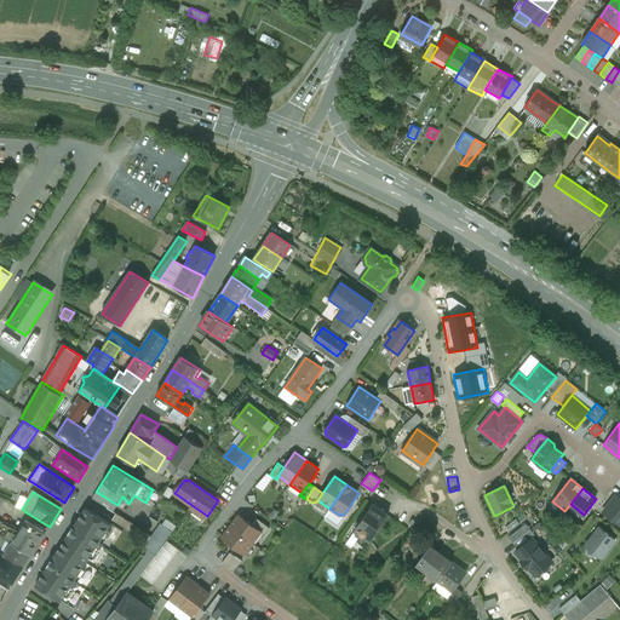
[(619,498),(616,495),(603,512),(619,524),(619,498)]
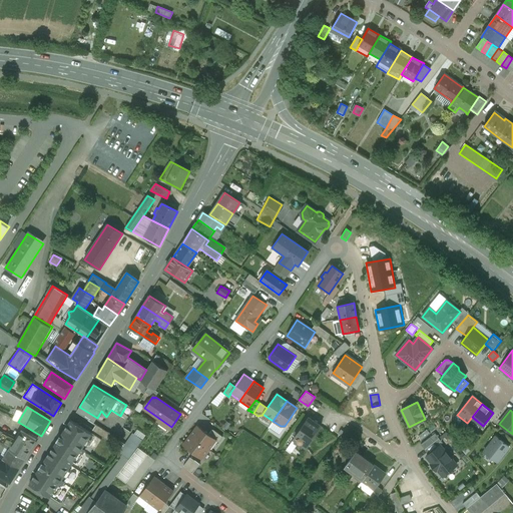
[(309,418),(294,439),(307,448),(321,427),(309,418)]
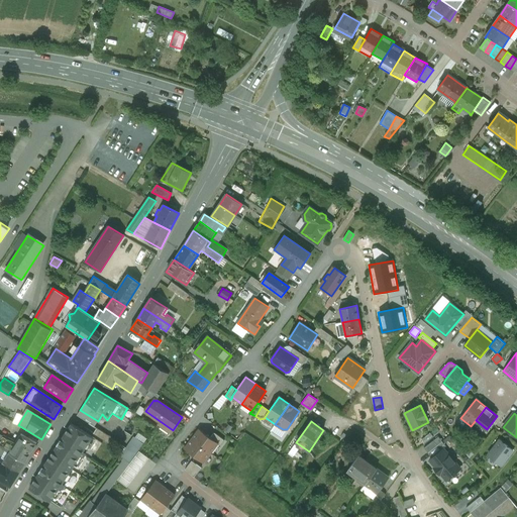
[(89,441),(92,437),(72,424),(62,439),(61,439),(57,444),(58,445),(50,455),(71,470),(74,466),(79,469),(83,462),(78,459),(80,455),(83,457),(86,453),(83,451),(86,447),(91,450),(94,445),(89,441)]
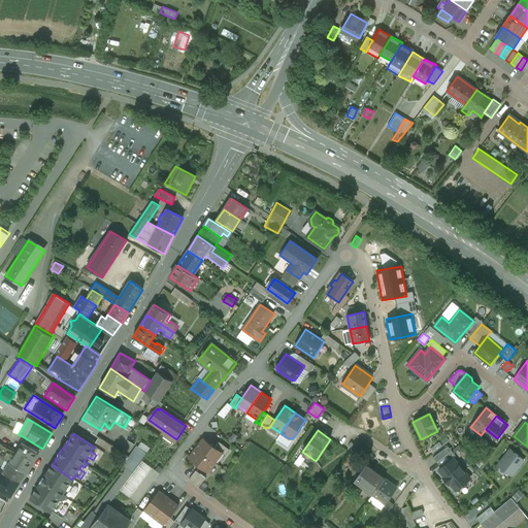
[(216,447),(203,437),(196,448),(216,463),(223,453),(216,447)]
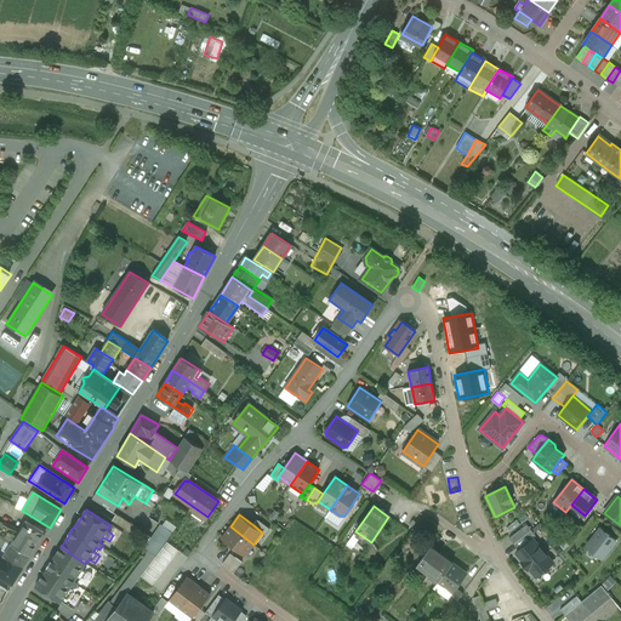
[(257,519),(254,525),(262,533),(265,535),(269,529),(257,519)]
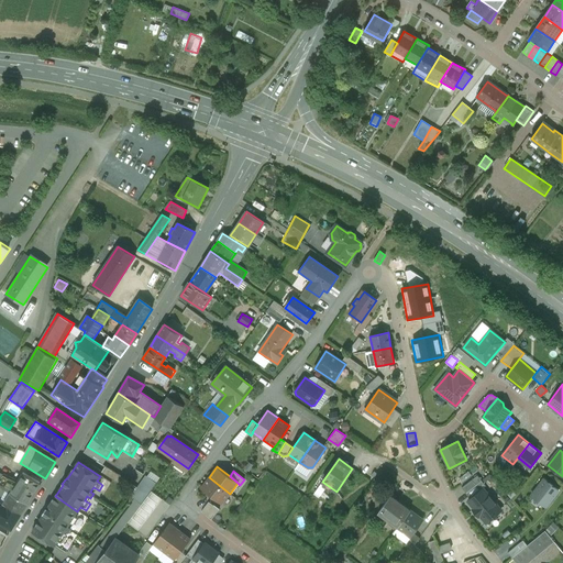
[(156,483),(159,477),(151,472),(147,477),(155,483),(156,483)]
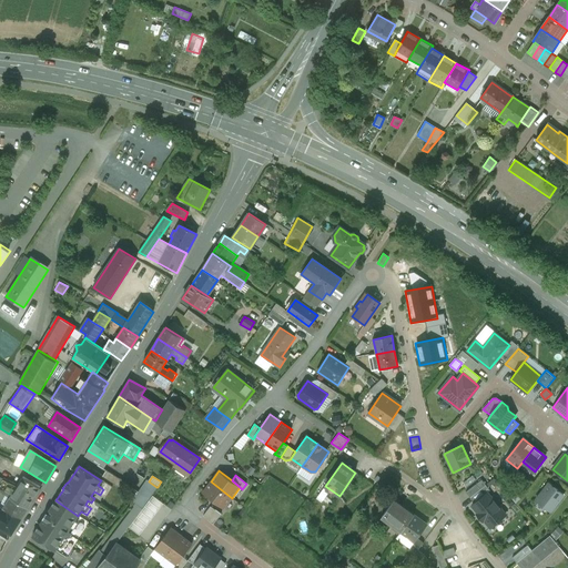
[(0,493),(10,498),(28,508),(41,488),(23,477),(16,488),(8,485),(10,483),(0,477),(0,493)]
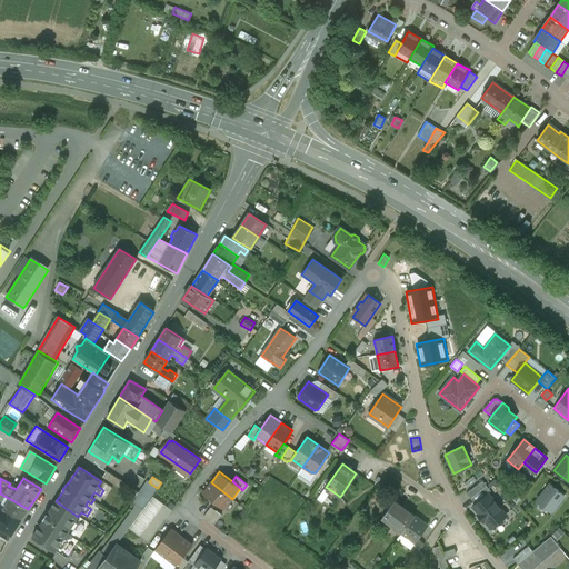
[(136,505),(141,509),(157,488),(149,482),(148,481),(132,502),(136,505)]
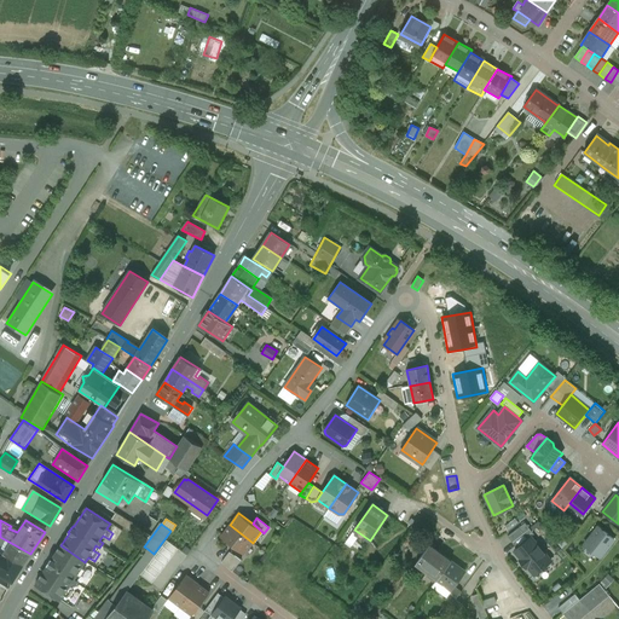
[(253,543),(230,525),(220,537),(244,554),(253,543)]
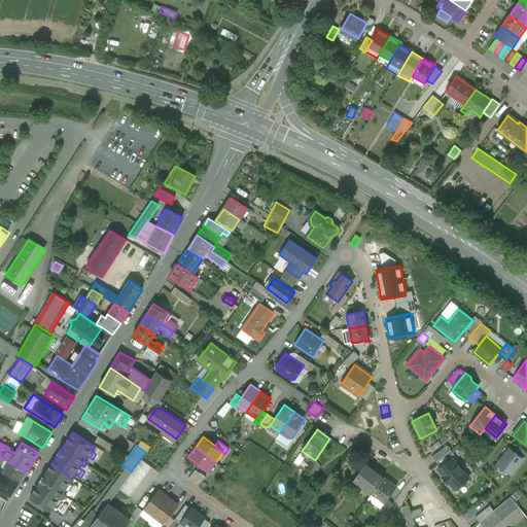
[(511,475),(523,459),(510,449),(497,464),(511,475)]
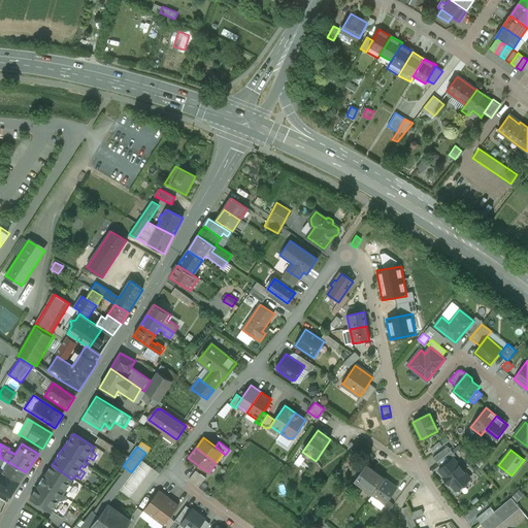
[(436,468),(455,491),(471,477),(453,455),(436,468)]
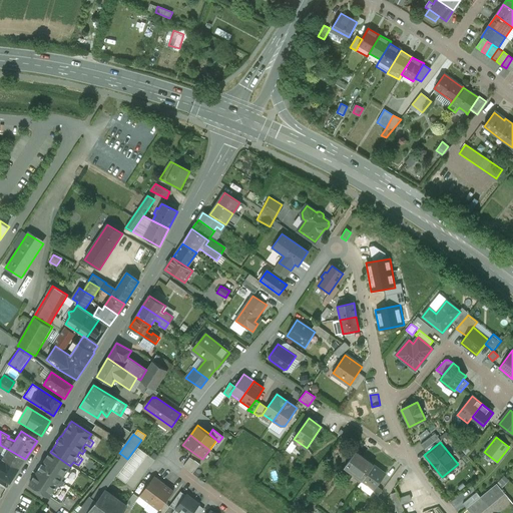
[(1,458),(20,468),(25,459),(9,450),(4,458),(1,457),(1,458)]
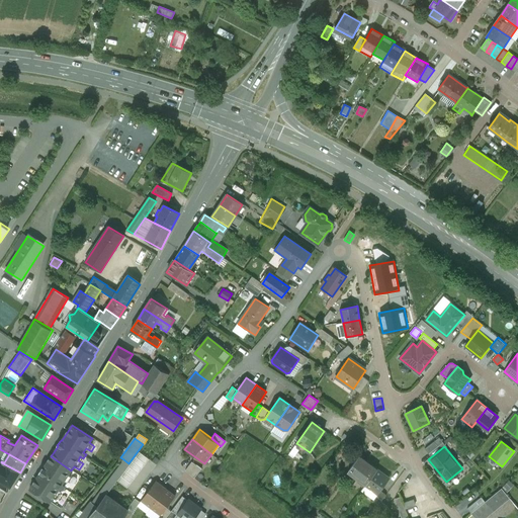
[(71,470),(51,456),(44,467),(42,467),(39,472),(39,473),(29,489),(51,502),(54,498),(59,501),(62,496),(57,492),(60,488),(63,490),(65,486),(62,484),(65,481),(70,484),(73,478),(69,475),(71,470)]
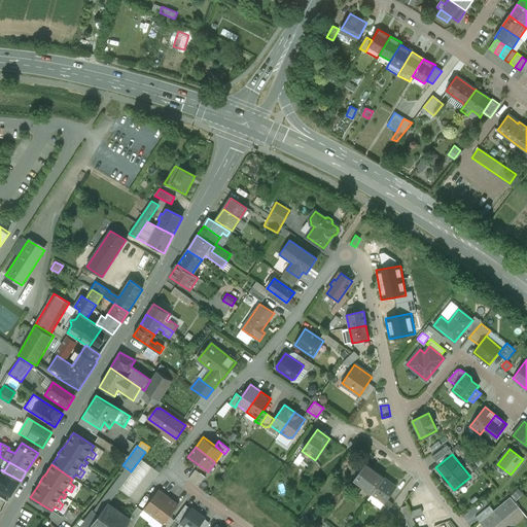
[(372,494),(384,478),(365,464),(354,481),(372,494)]
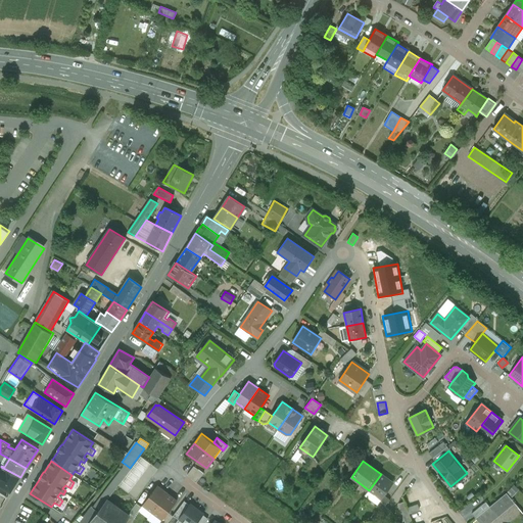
[(125,464),(93,506),(98,510),(130,468),(125,464)]
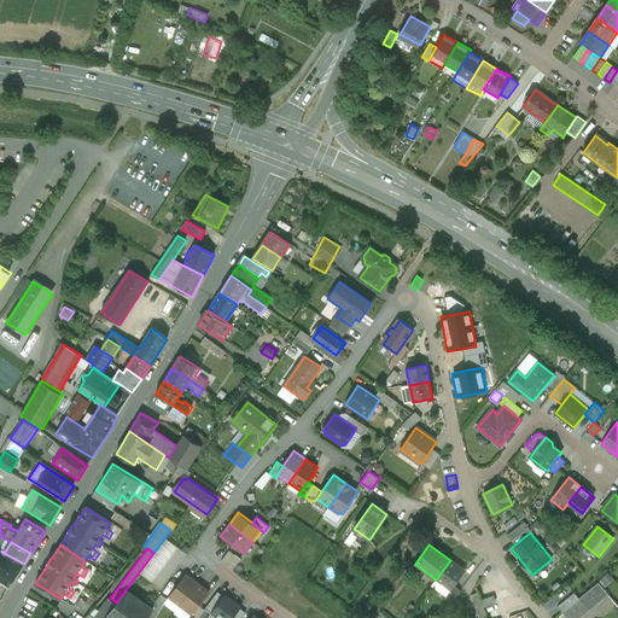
[(0,573),(13,582),(24,564),(1,552),(0,551),(0,573)]
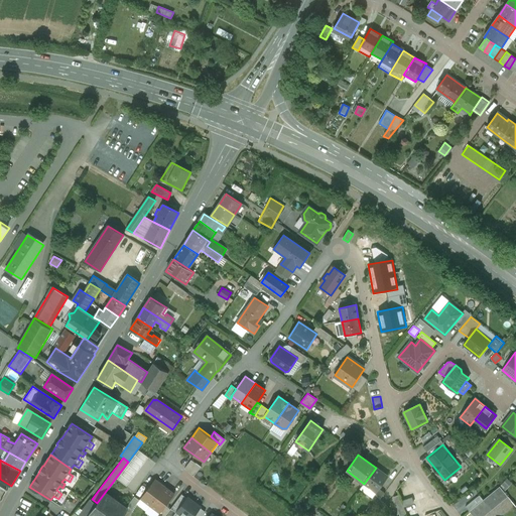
[(184,470),(197,475),(201,464),(188,460),(184,470)]
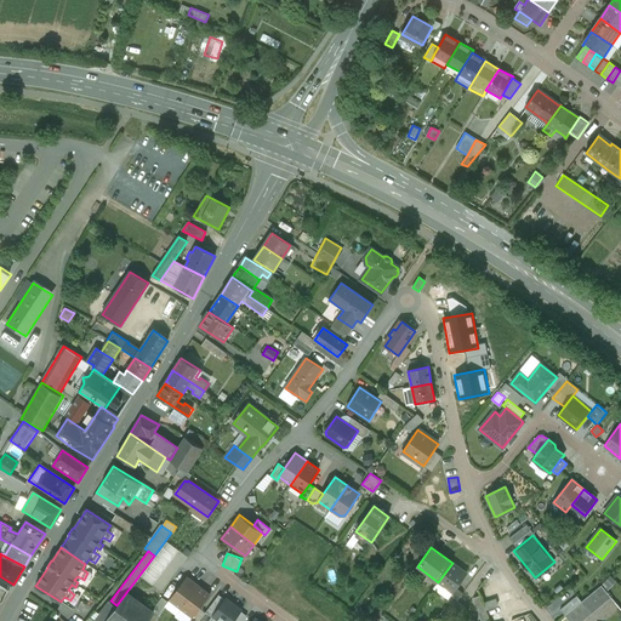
[(453,563),(438,582),(453,592),(456,588),(467,574),(453,563)]
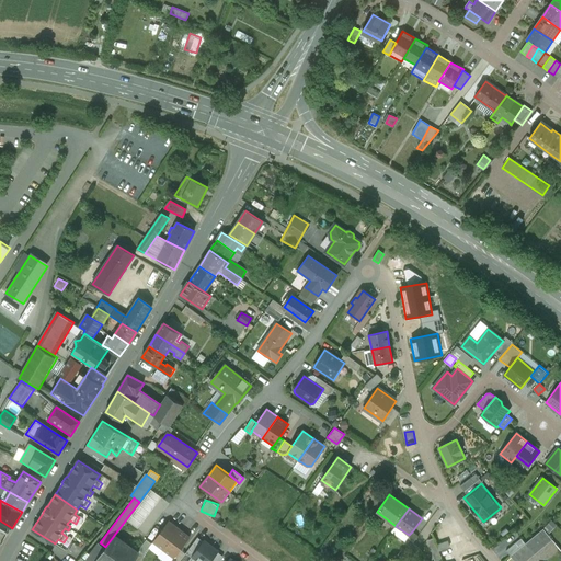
[(180,529),(169,521),(153,541),(163,550),(180,529)]
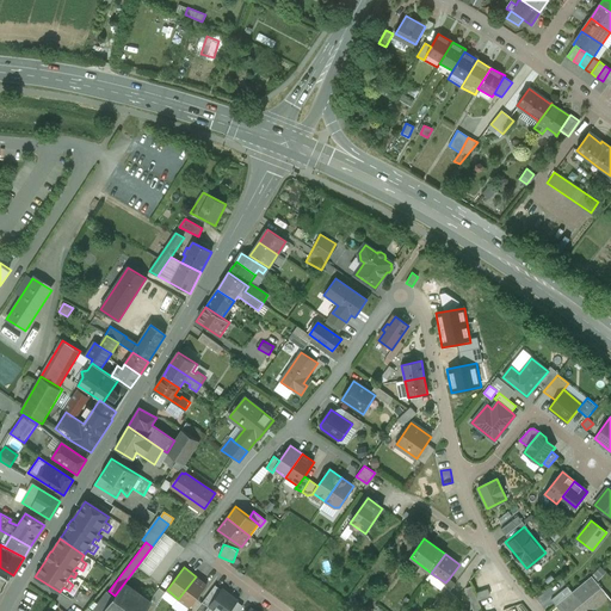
[(560,610),(572,610),(602,587),(592,574),(572,591),(568,585),(550,599),(560,610)]
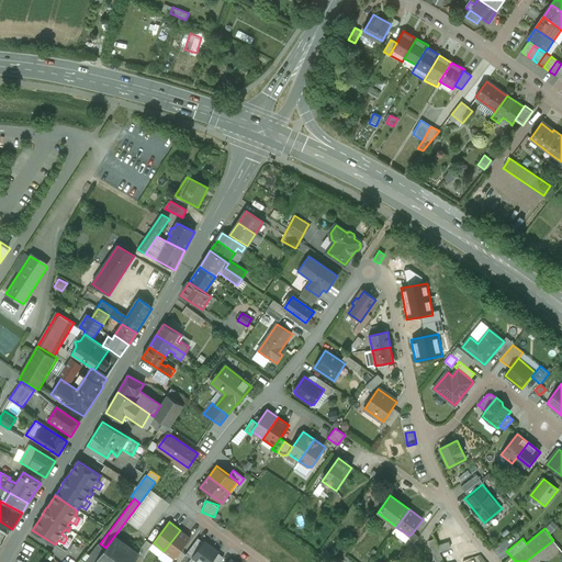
[(191,538),(180,530),(164,551),(158,558),(164,561),(171,561),(175,559),(181,551),(191,538)]
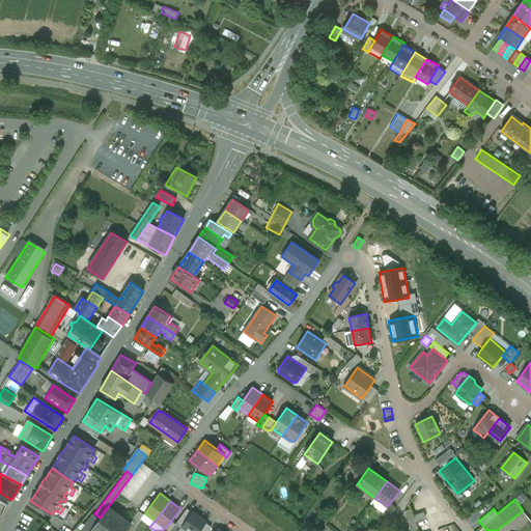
[(396,507),(390,503),(387,506),(382,514),(388,519),(396,507)]
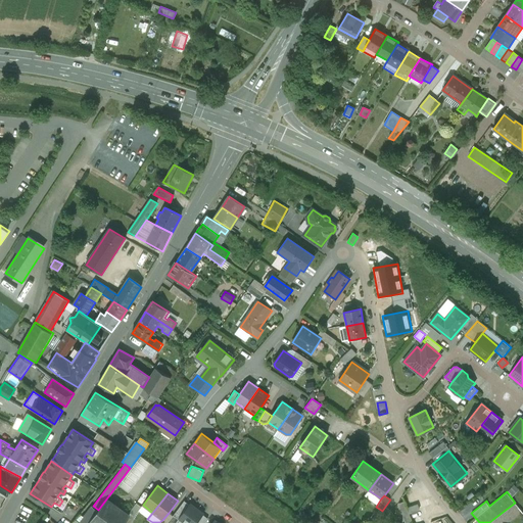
[(98,511),(89,522),(128,522),(133,516),(107,497),(98,511)]
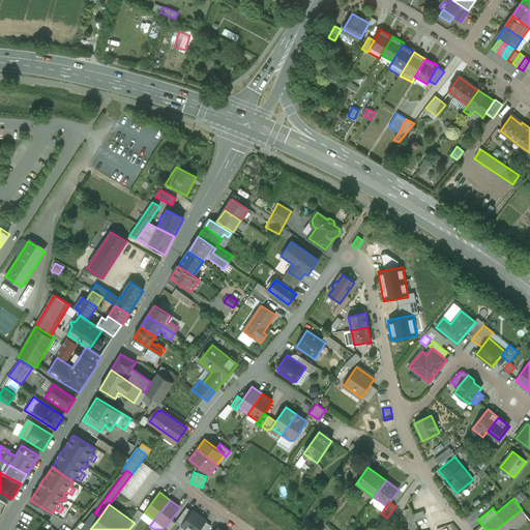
[(411,529),(417,529),(414,521),(412,516),(410,508),(404,510),(411,529)]
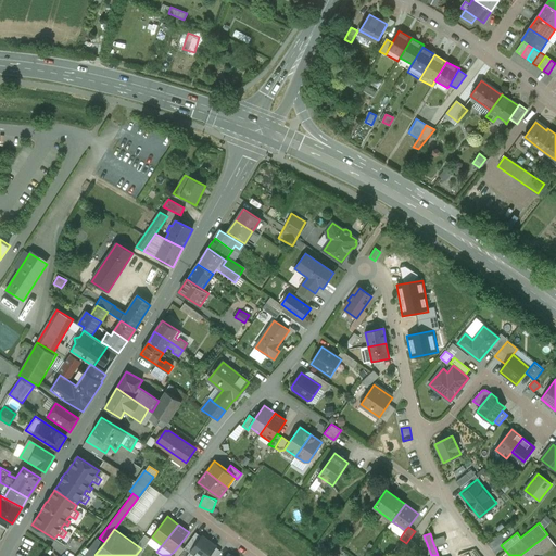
[(209,555),(217,546),(202,534),(190,552),(196,555),(209,555)]
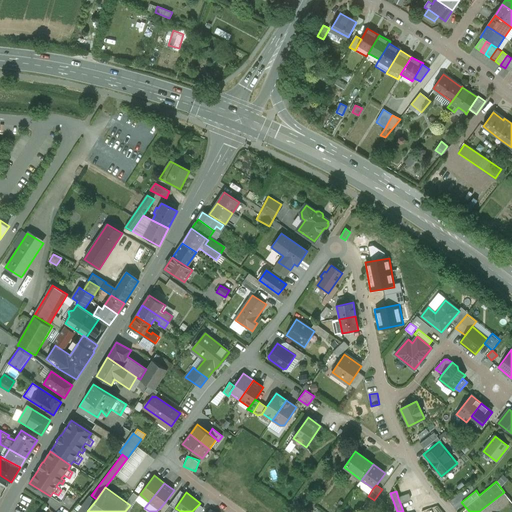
[(398,498),(400,503),(410,500),(408,494),(398,498)]
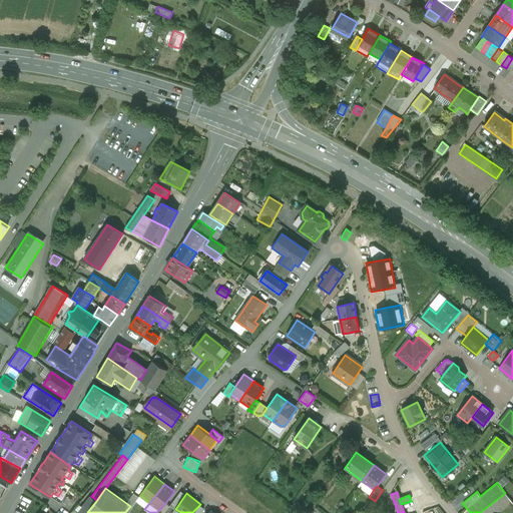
[(87,512),(96,501),(89,497),(76,512),(87,512)]
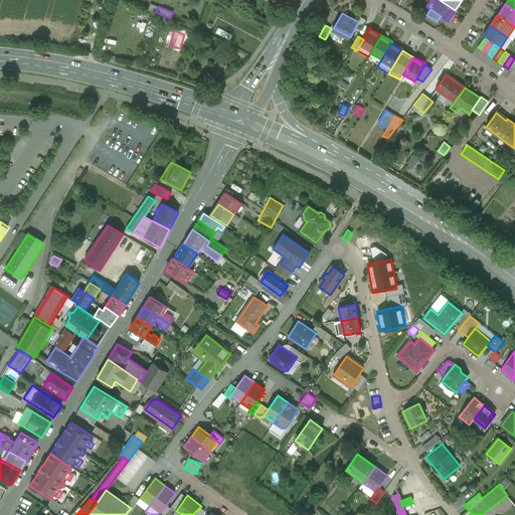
[(165,514),(170,508),(166,505),(160,512),(157,514),(165,514)]
